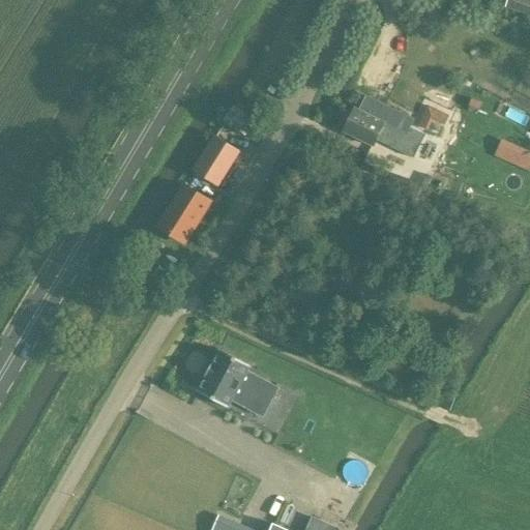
[(529,0),(508,0),(506,6),(529,16),(529,0)]
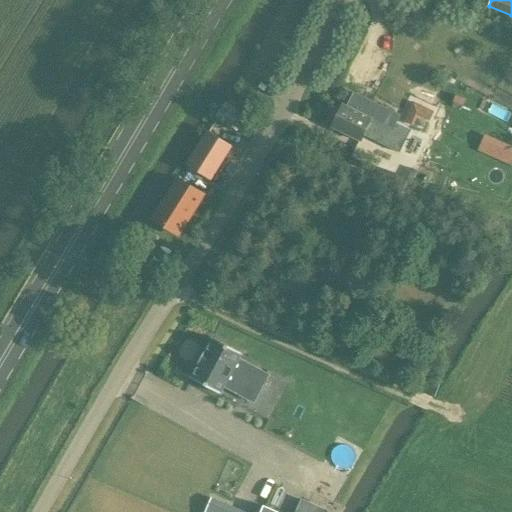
[(354,92),(347,107),(343,105),(339,114),(335,115),(332,121),(334,124),(332,127),(361,141),(366,133),(387,143),(389,139),(398,144),(403,134),(393,130),(401,115),(354,92)]
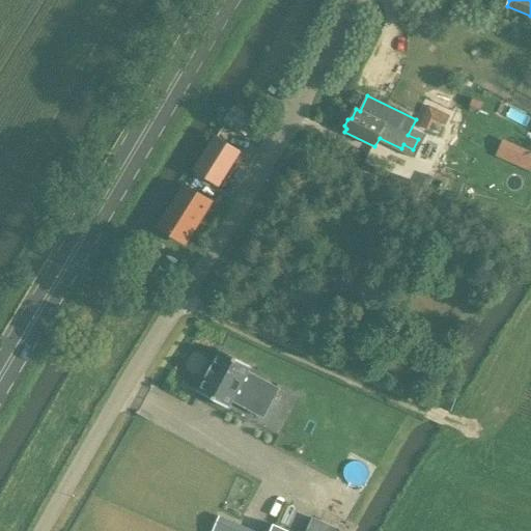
[(483,103),(473,99),(470,107),(480,111),(483,103)]
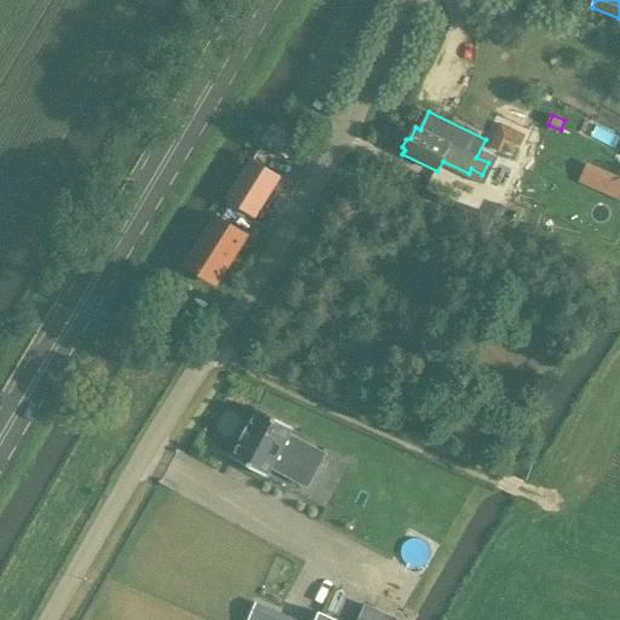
[(491,150),(518,159),(527,132),(499,124),(491,150)]
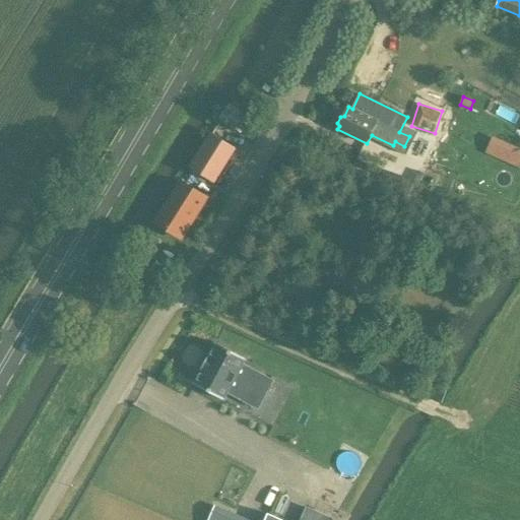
[(214,183),(234,152),(236,148),(232,146),(211,134),(190,168),(214,183)]
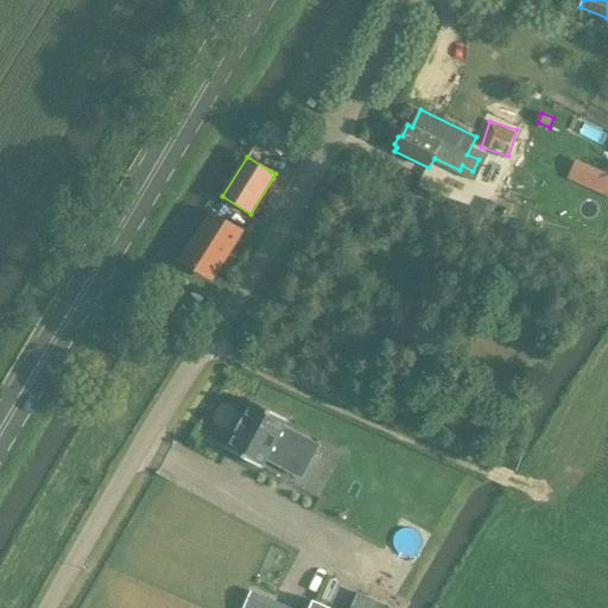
[(606,196),(607,191),(607,179),(574,165),(568,179),(606,196)]
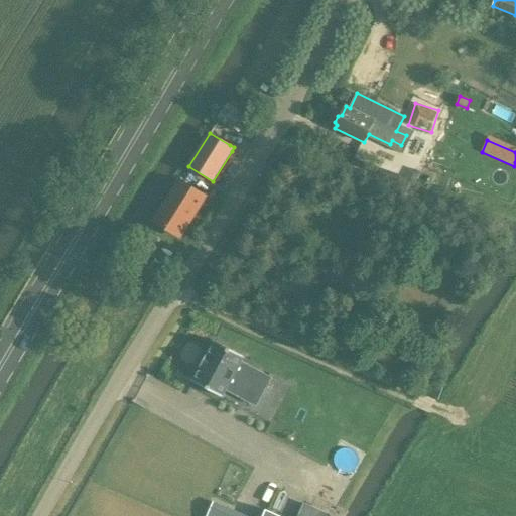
[(179,180),(154,221),(180,238),(191,220),(192,219),(192,218),(206,197),(179,180)]
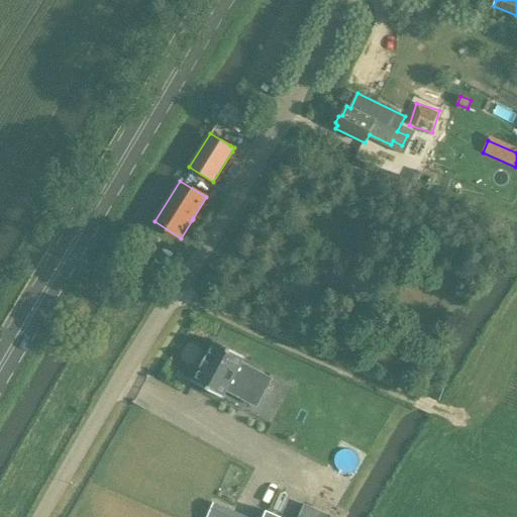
[(516,316),(506,313),(503,323),(516,326),(516,316)]
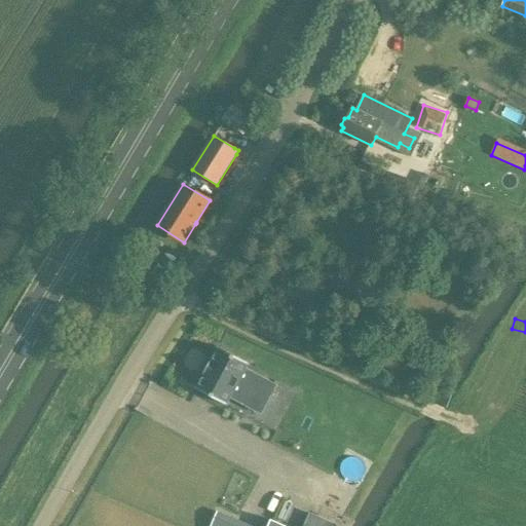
[(195,390),(224,406),(227,399),(241,407),(250,391),(268,401),(275,387),(243,370),(247,365),(218,348),(195,390)]
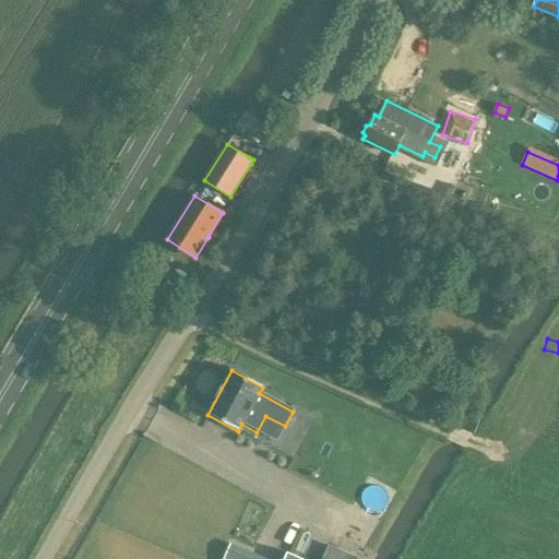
[(233,544),(225,558),(247,558),(250,551),(233,544)]
